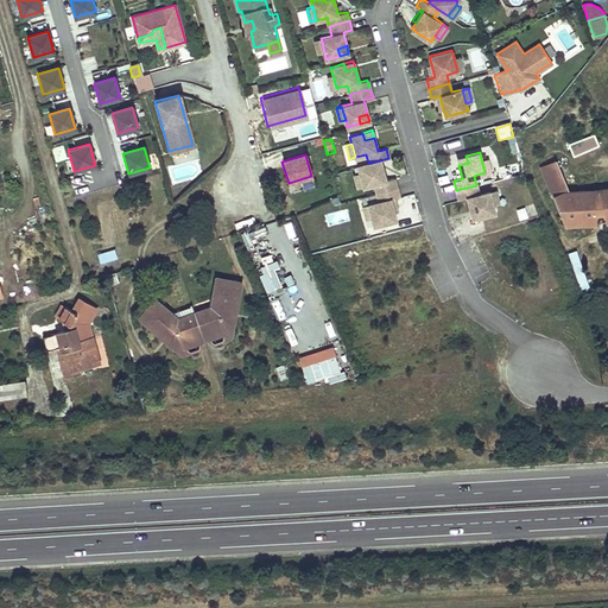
[(553,157),(539,163),(563,220),(594,219),(605,217),(607,216),(607,183),(599,185),(567,187),(553,157)]
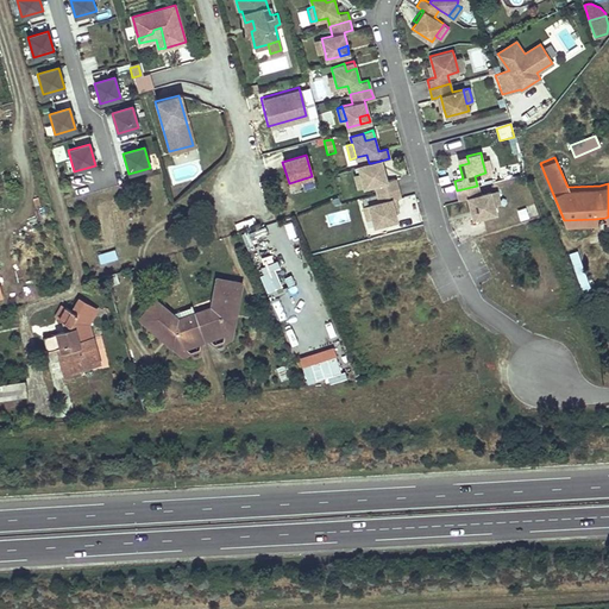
[(488,158),(482,159),(485,173),(491,171),(488,158)]
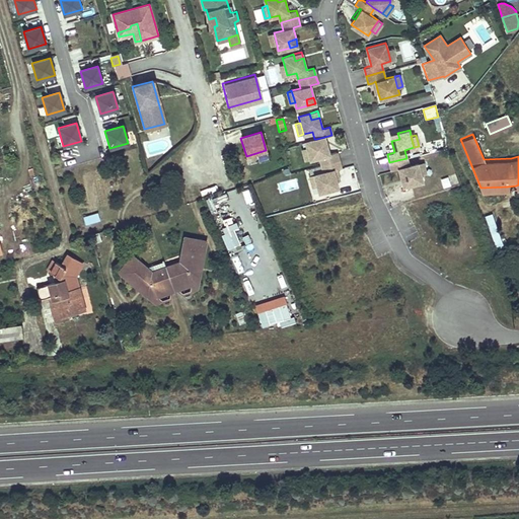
[(318,145),(326,143),(324,137),(316,139),(318,145)]
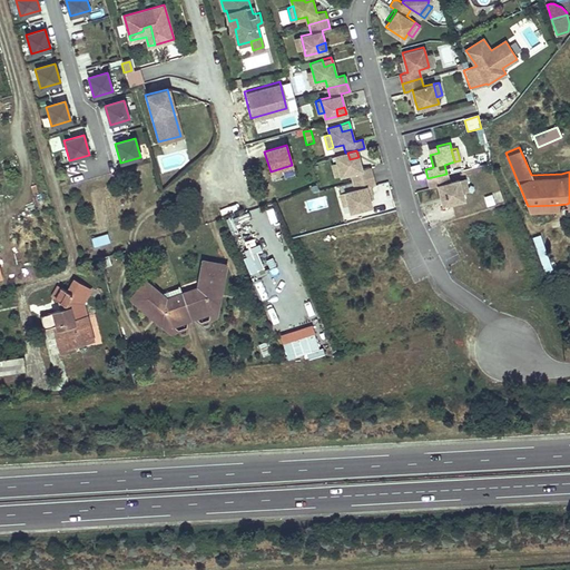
[(353,182),(372,176),(370,167),(362,169),(359,157),(350,159),(347,153),(345,153),(335,156),(337,163),(341,176),(351,173),(353,182)]
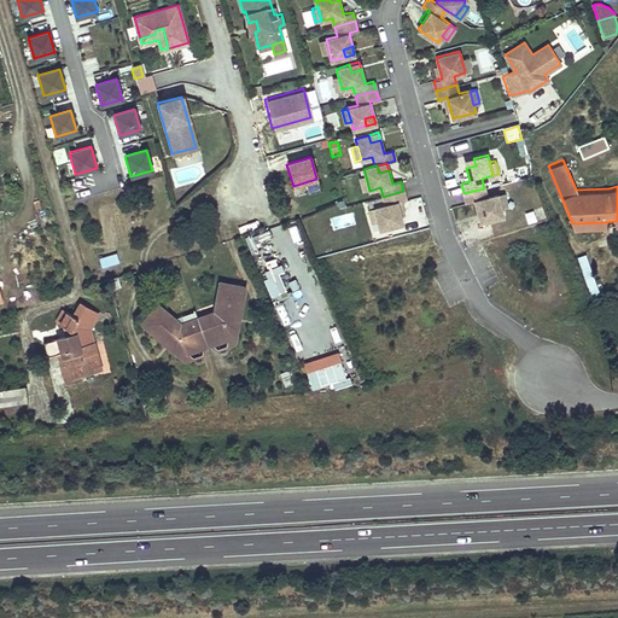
[(363,192),(369,191),(366,176),(360,179),(363,192)]
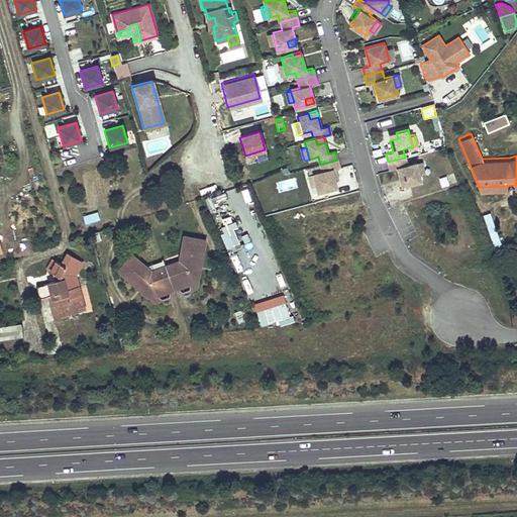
[(405,158),(388,162),(390,170),(398,168),(400,179),(408,177),(410,183),(421,180),(419,174),(416,163),(407,165),(405,158)]
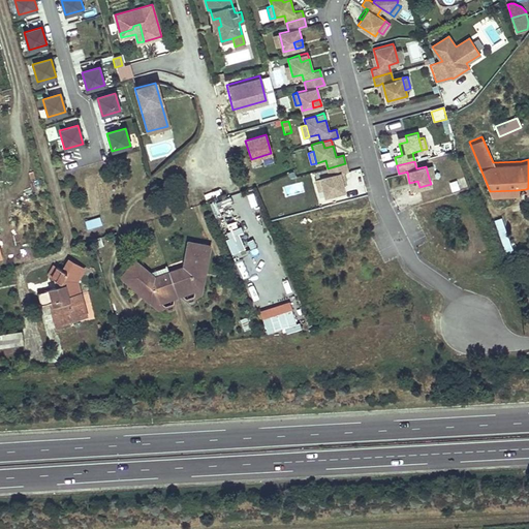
[(347,172),(345,163),(328,168),(330,176),(320,179),(323,190),(325,197),(345,191),(343,185),(340,174),(343,173),(347,172)]
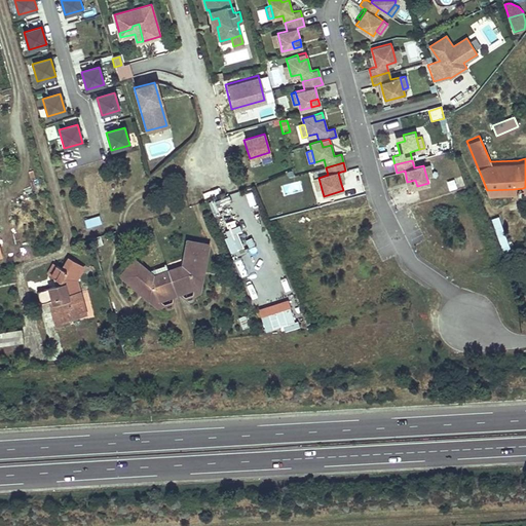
[(454,181),(447,182),(450,191),(456,189),(454,181)]
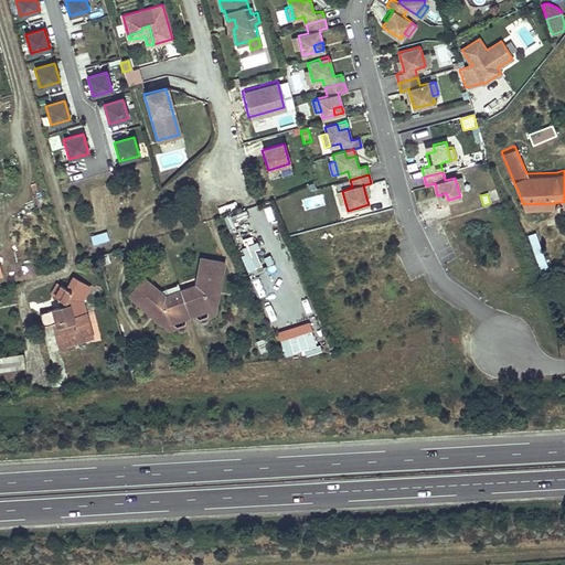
[(235,235),(244,260),(257,256),(249,231),(235,235)]
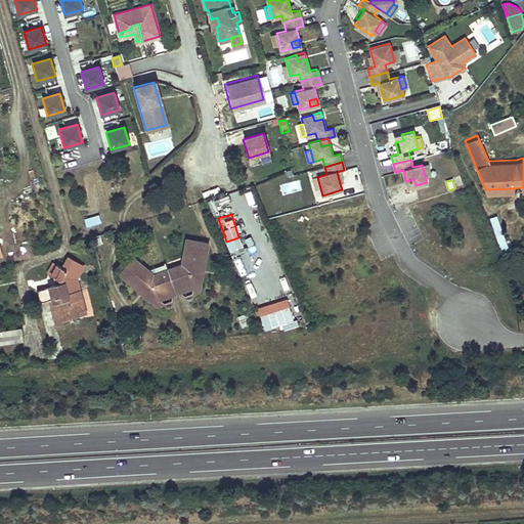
[(98,216),(83,220),(86,228),(100,223),(98,216)]
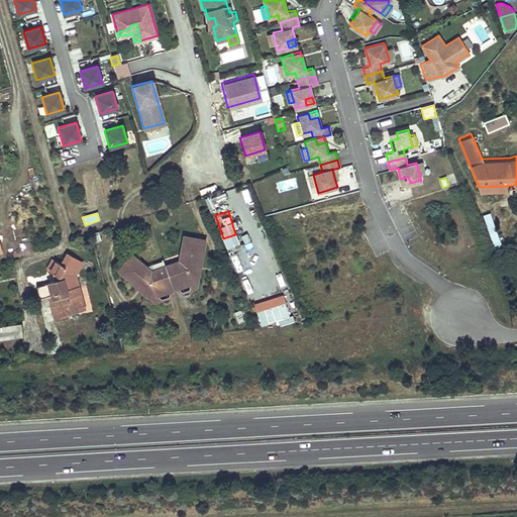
[(491,213),(484,216),(494,248),(501,246),(491,213)]
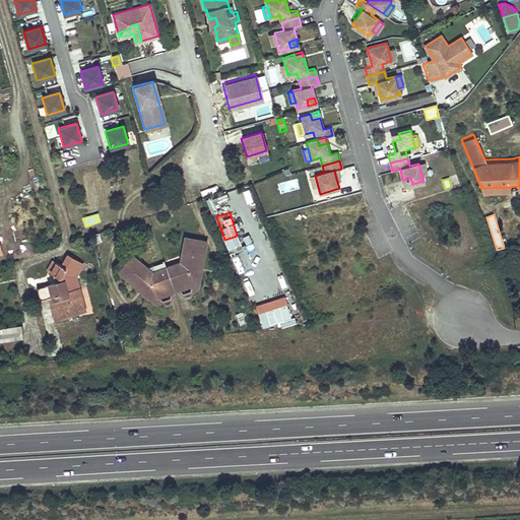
[(99,233),(91,236),(93,244),(102,241),(99,233)]
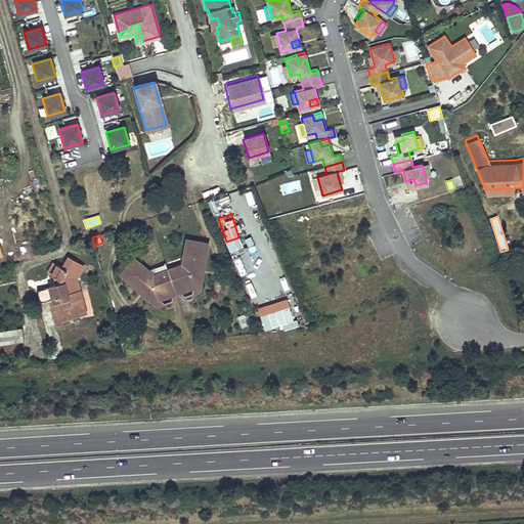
[(195,242),(195,243),(186,242),(181,265),(176,267),(177,269),(168,271),(159,275),(159,273),(153,275),(146,270),(134,259),(128,265),(121,274),(137,289),(143,287),(159,299),(167,296),(167,294),(183,289),(184,290),(192,287),(197,268),(203,266),(203,265),(207,244),(195,242)]
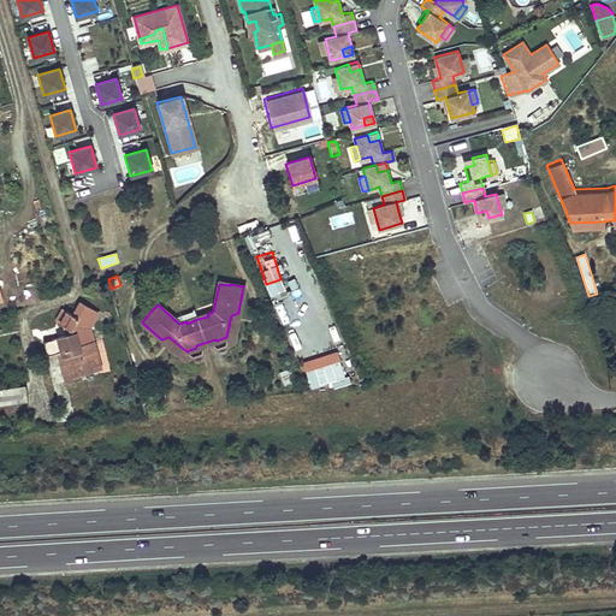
[(66,335),(43,342),(48,355),(58,351),(66,381),(81,378),(80,373),(100,367),(89,327),(98,314),(82,303),(75,315),(67,312),(61,323),(64,325),(70,329),(71,333),(66,335)]
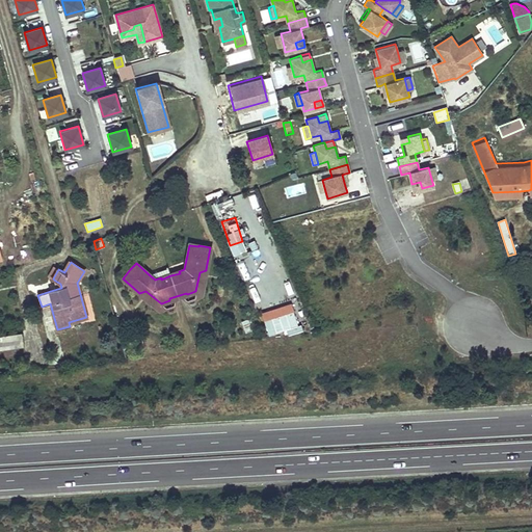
[(53,278),(58,269),(54,267),(49,276),(53,278)]
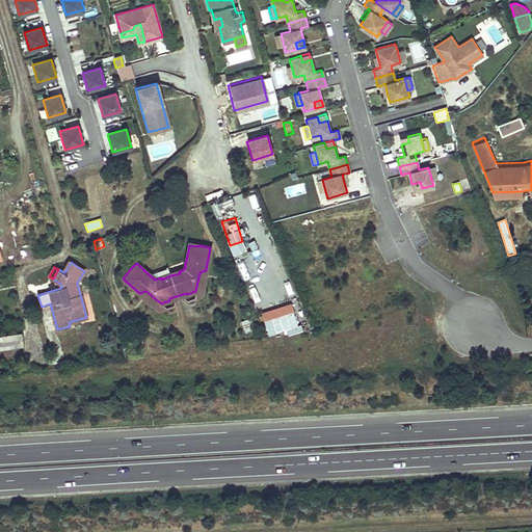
[(167,267),(149,274),(155,280),(161,277),(161,280),(170,275),(167,267)]
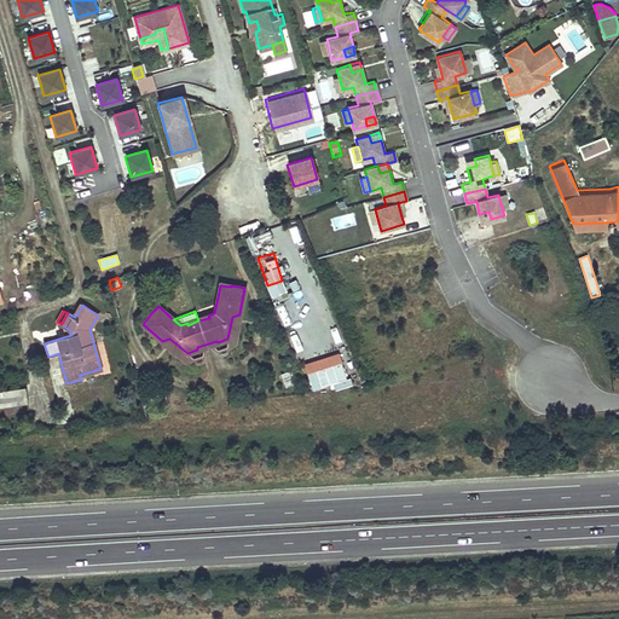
[(169,339),(162,341),(186,362),(194,359),(197,363),(201,360),(203,348),(212,345),(223,353),(225,352),(226,348),(235,345),(239,314),(232,317),(227,339),(218,342),(217,341),(197,347),(197,350),(187,353),(169,339)]
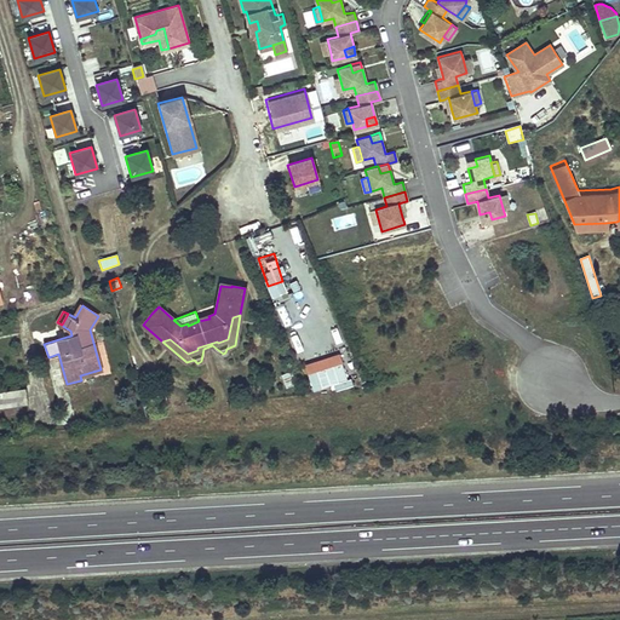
[(340,355),(305,366),(314,394),(334,386),(349,382),(340,355)]
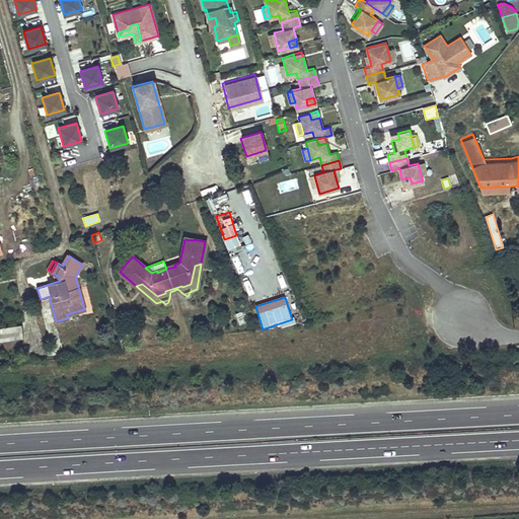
[(248,322),(244,312),(237,314),(240,325),(248,322)]
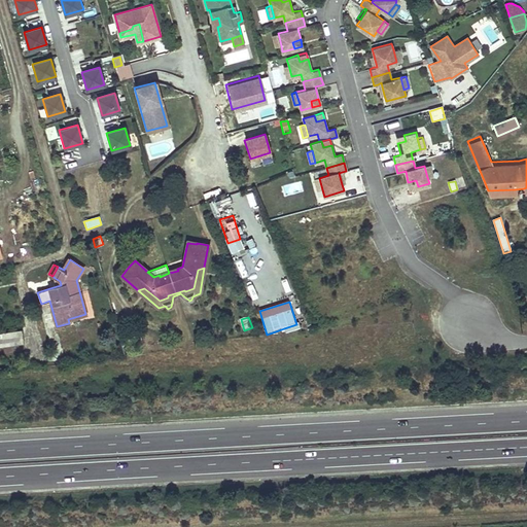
[(296,324),(284,328),(286,334),(301,328),(299,323),(296,324)]
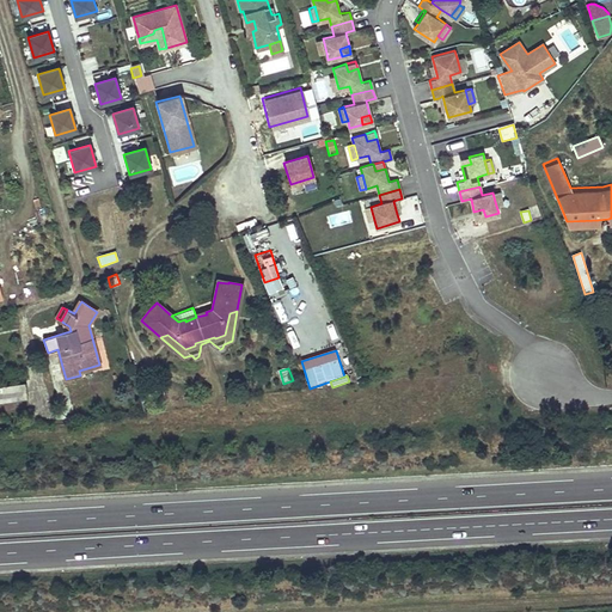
[(0,386),(0,402),(26,398),(25,383),(0,386)]
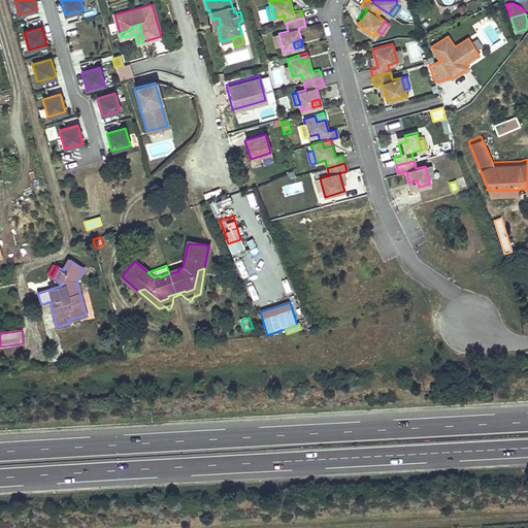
[(250,340),(252,344),(253,349),(264,344),(261,336),(250,340)]
